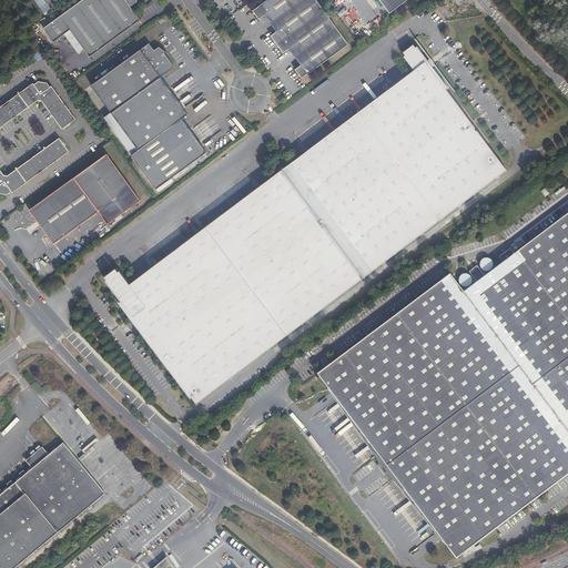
[(90,57),(140,20),(131,7),(138,1),(137,0),(81,0),(66,11),(43,28),(52,40),(69,28),(90,57)]
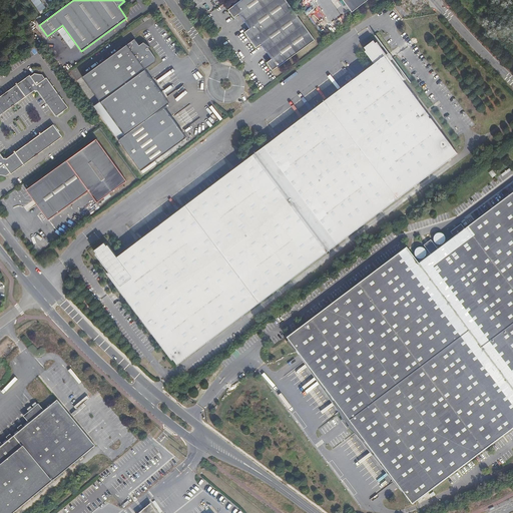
[(268,64),(273,70),(278,67),(315,40),(286,0),(240,0),(233,6),(228,10),(232,16),(233,16),(234,17),(235,16),(238,14),(249,29),(246,31),(245,31),(245,32),(245,33),(245,34),(254,46),(255,47),(257,47),(261,44),(272,59),(268,61),(268,62),(268,63),(268,64)]
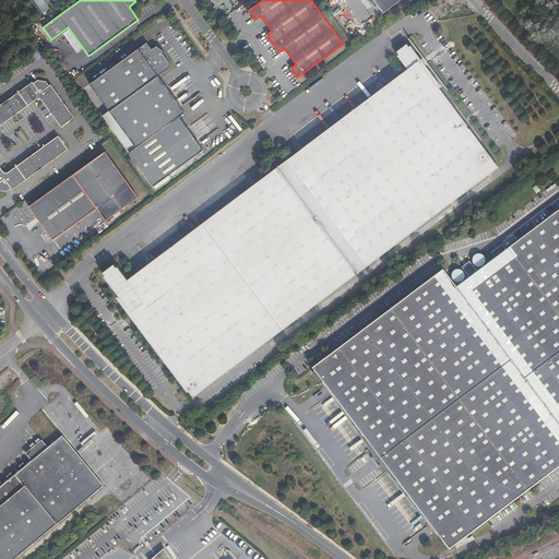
[(372,0),(383,13),(401,0),(372,0)]
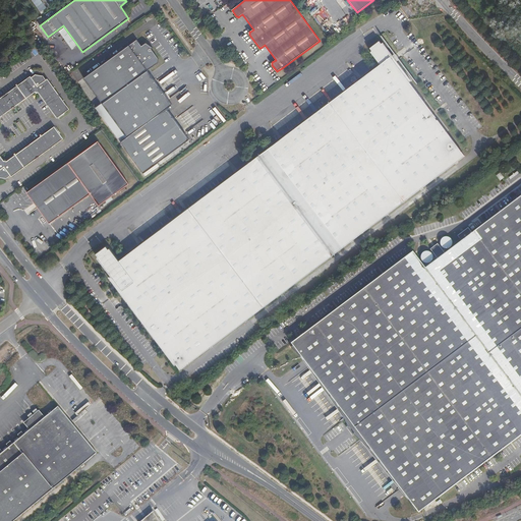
[(82,78),(102,104),(97,108),(96,108),(143,174),(189,139),(167,109),(172,105),(147,70),(158,63),(158,59),(151,49),(152,48),(146,43),(140,46),(136,40),(82,78)]
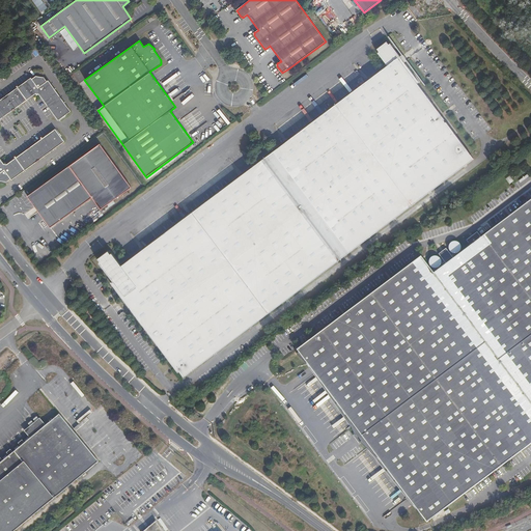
[(387,66),(280,146),(357,247),(474,159),(446,121),(445,122),(443,120),(444,119),(417,83),(419,82),(390,44),(388,45),(386,43),(376,50),(379,52),(378,53),(387,66)]
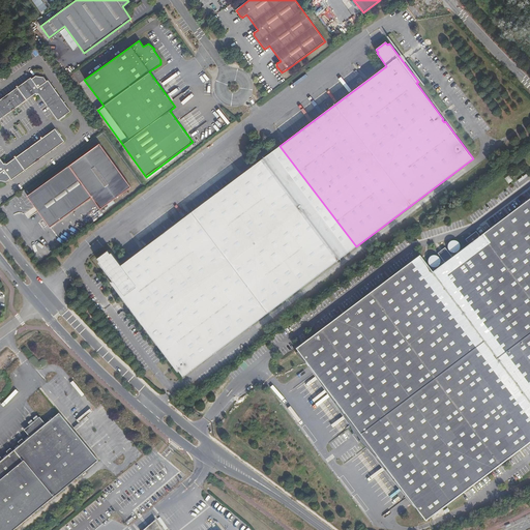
[(38,94),(58,120),(70,111),(48,81),(47,82),(43,77),(36,76),(31,79),(30,78),(0,99),(0,119),(35,93),(38,94)]
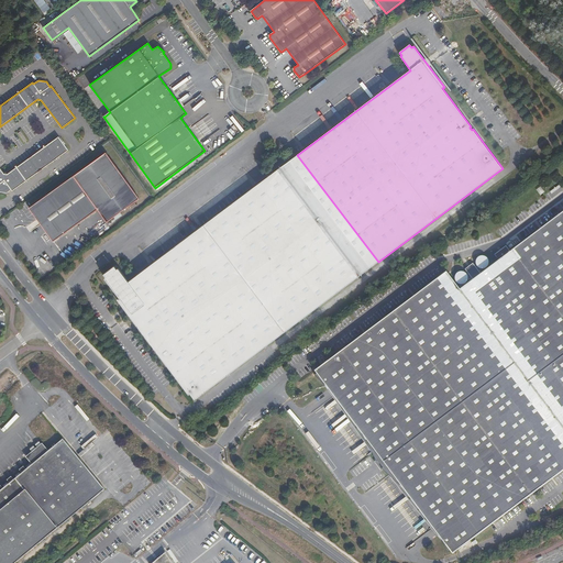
[(18,134),(24,143),(26,141),(21,132),(18,134)]
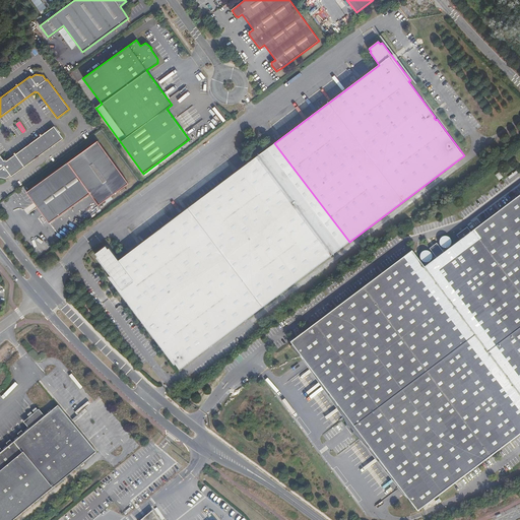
[(0,177),(6,178),(10,175),(11,177),(63,138),(54,126),(6,161),(4,160),(0,155),(0,177)]
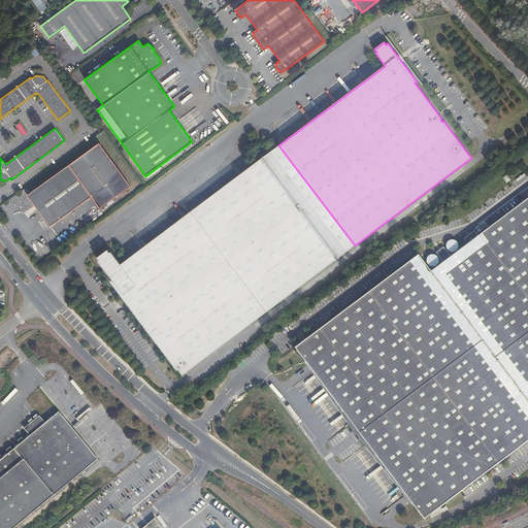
[(92,196),(100,208),(113,199),(122,193),(128,189),(133,185),(101,142),(89,151),(27,196),(33,203),(37,203),(45,215),(43,219),(51,226),(92,196)]
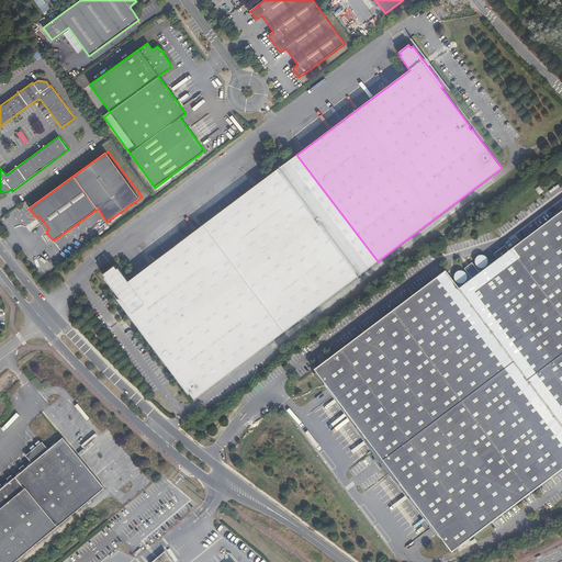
[(296,155),(128,282),(117,269),(116,269),(114,266),(103,274),(105,277),(104,279),(131,314),(195,398),(279,336),(378,261),(296,155)]
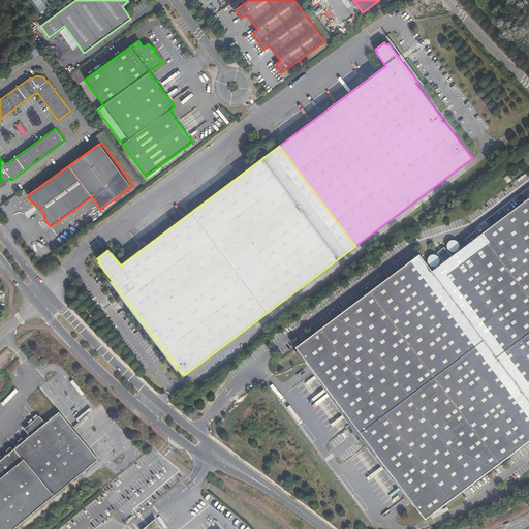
[(426,521),(528,442),(528,198),(479,237),(475,231),(464,240),(468,245),(453,257),(444,248),(437,253),(444,262),(432,272),(419,255),(306,341),(297,344),(299,346),(297,348),(298,350),(296,352),(305,362),(305,361),(309,366),(353,424),(350,426),(353,433),(354,434),(355,433),(361,439),(360,440),(361,441),(366,446),(369,444),(416,508),(415,508),(422,520),(424,518),(426,521)]
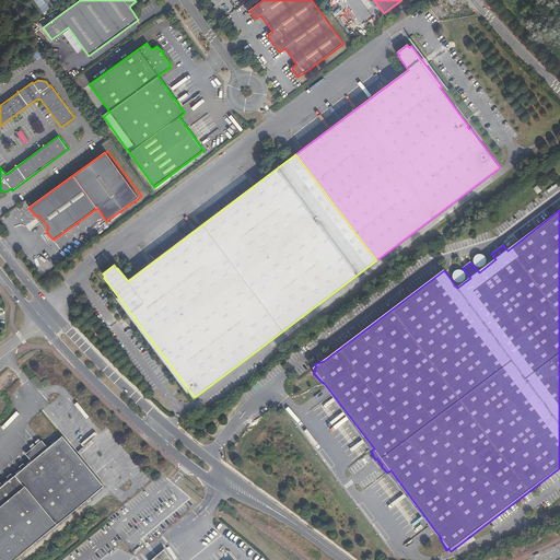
[(486,258),(483,256),(480,255),(477,255),(475,257),(474,260),(474,264),(476,267),(479,268),(482,267),(486,265),(487,263),(486,258)]
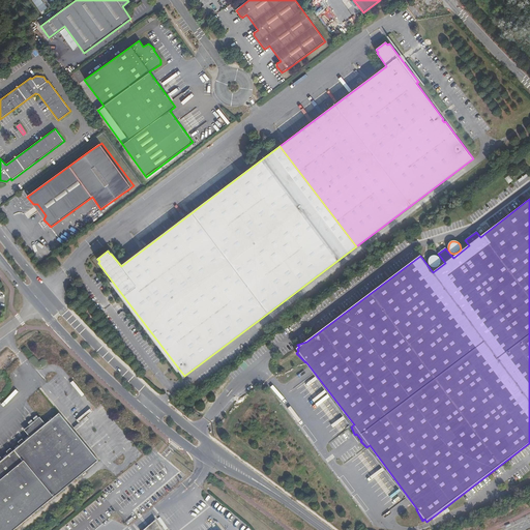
[(439,266),(440,264),(441,261),(439,258),(437,257),(434,256),(432,257),(430,259),(429,262),(429,264),(431,267),(434,268),(437,268),(439,266)]
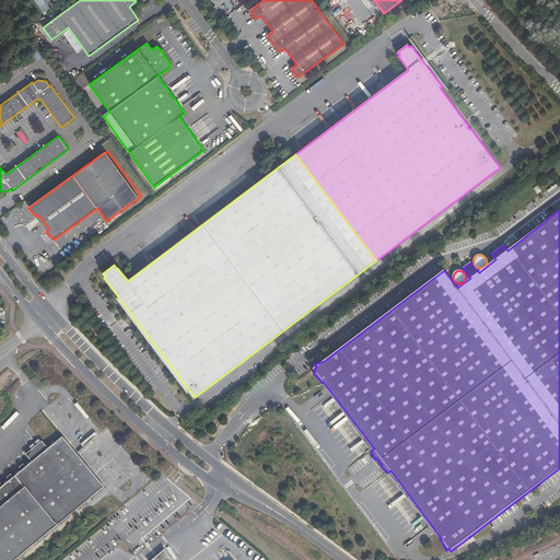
[(62,436),(48,448),(42,441),(26,453),(34,463),(26,468),(23,471),(14,479),(11,482),(3,488),(0,491),(0,490),(0,559),(13,559),(41,538),(103,487),(102,485),(101,486),(62,440),(65,439),(62,436)]
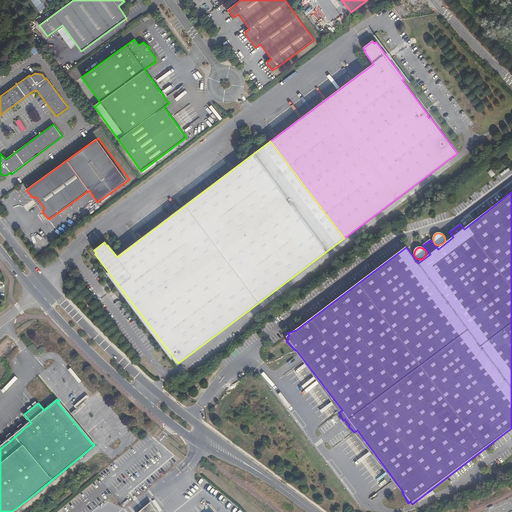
[(57,402),(92,444),(93,443),(59,401),(57,402)]
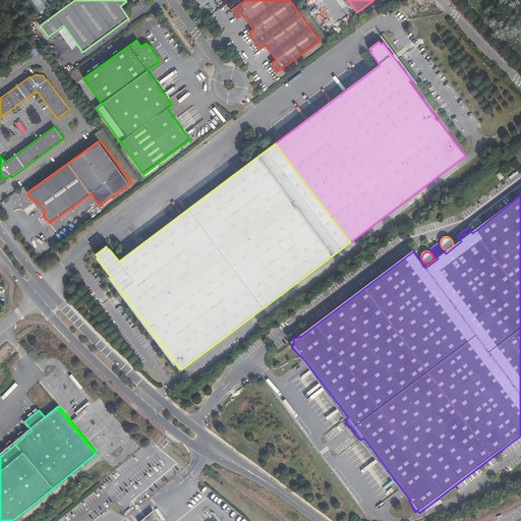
[(353,436),(355,435),(354,433),(355,432),(350,426),(349,427),(348,426),(347,427),(353,436)]
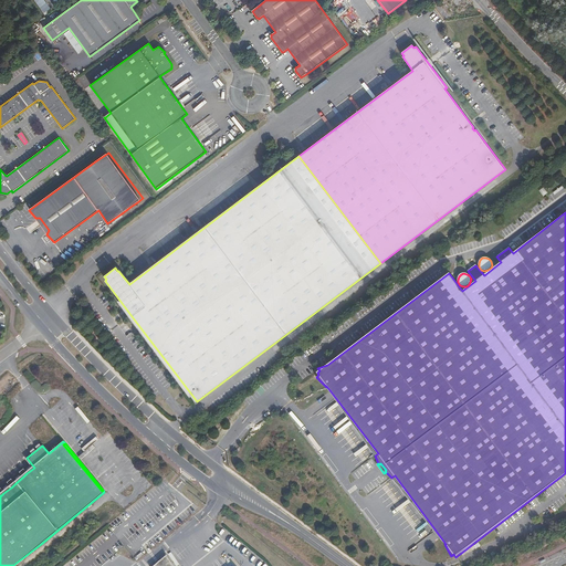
[(173,565),(166,555),(153,565),(173,565)]
